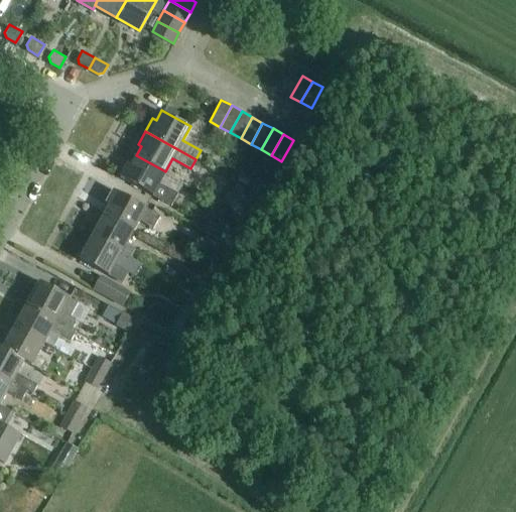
[(165,171),(136,155),(131,164),(128,162),(120,175),(170,204),(177,192),(159,181),(165,171)]
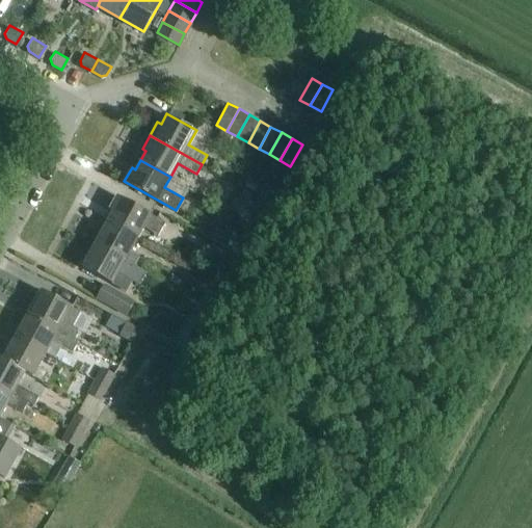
[(271,202),(278,188),(266,182),(259,195),(271,202)]
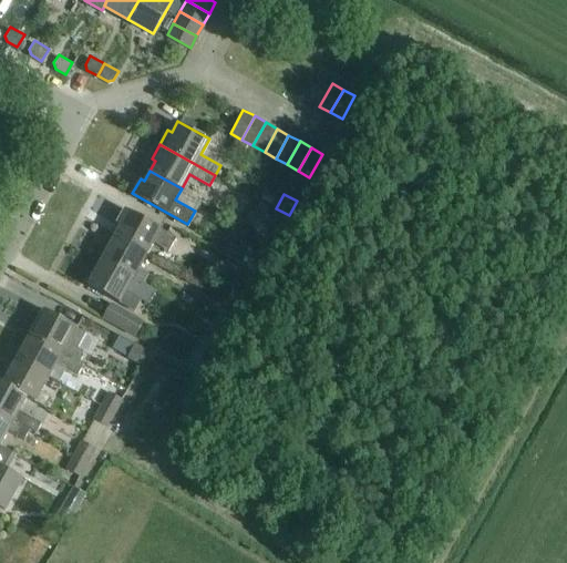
[(115,234),(146,252),(153,241),(168,249),(176,235),(125,206),(116,222),(121,224),(115,234)]
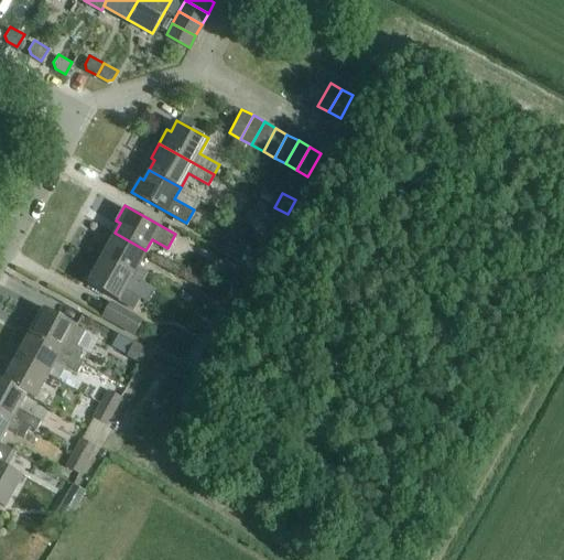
[(288,214),(274,207),(267,222),(280,228),(288,214)]
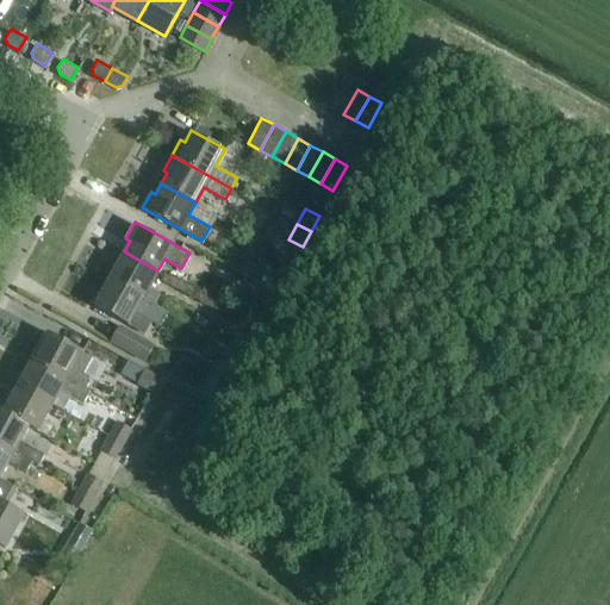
[(113,280),(154,301),(160,292),(149,286),(157,270),(124,251),(118,262),(113,260),(105,275),(113,280)]
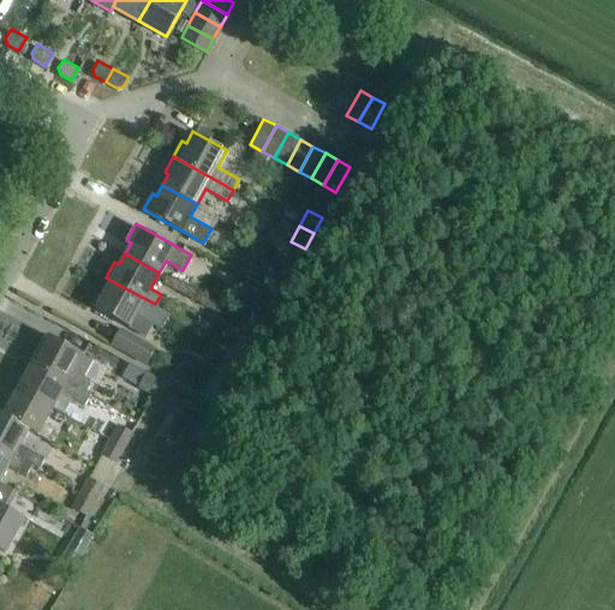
[(279,294),(266,286),(266,287),(245,275),(244,275),(236,289),(270,309),(279,294)]
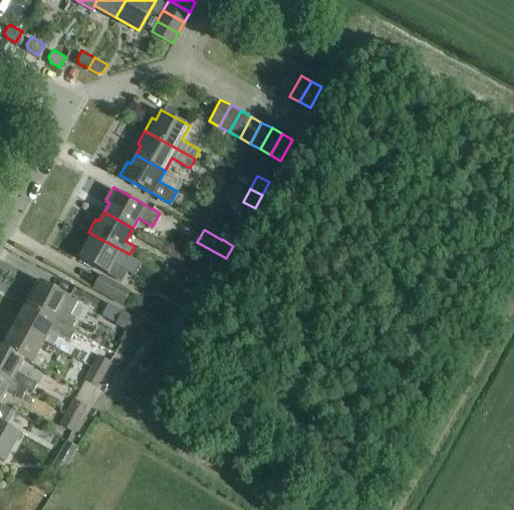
[(95,236),(88,232),(81,245),(84,247),(79,257),(121,280),(127,269),(135,273),(142,261),(130,254),(95,236)]
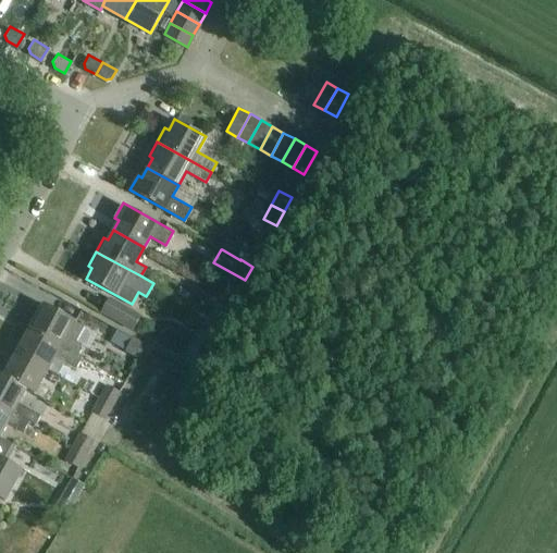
[(132,328),(140,314),(109,296),(101,310),(132,328)]
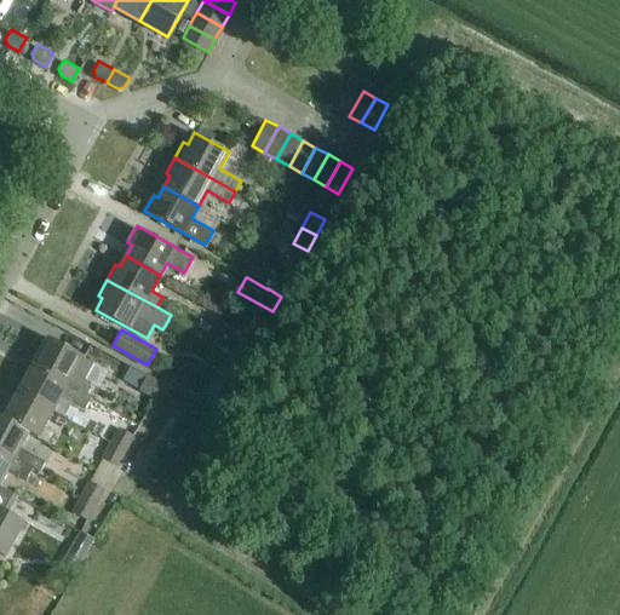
[(28,361),(84,391),(87,385),(87,380),(84,378),(93,361),(49,335),(41,348),(38,345),(28,361)]
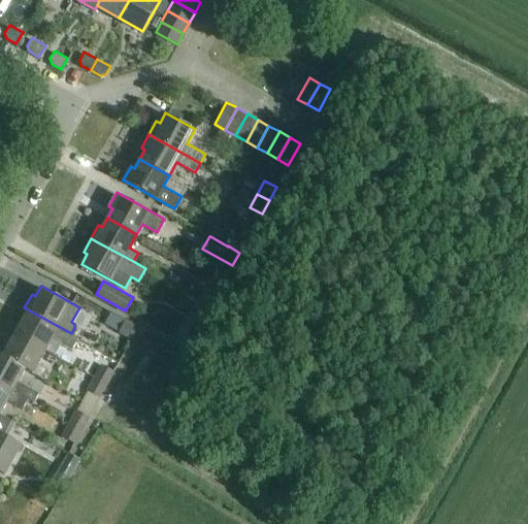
[(199,298),(210,305),(218,292),(206,286),(199,298)]
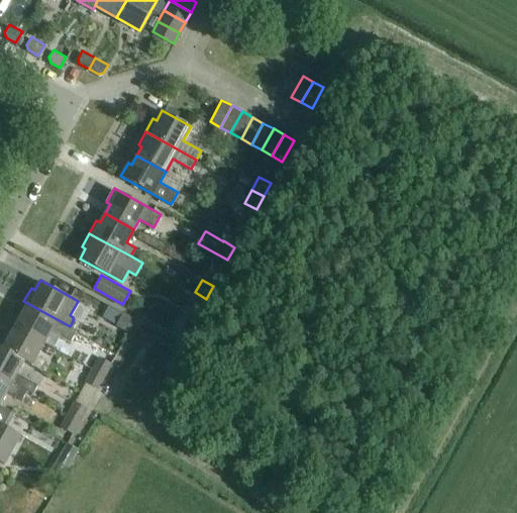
[(199,311),(206,299),(195,292),(188,305),(199,311)]
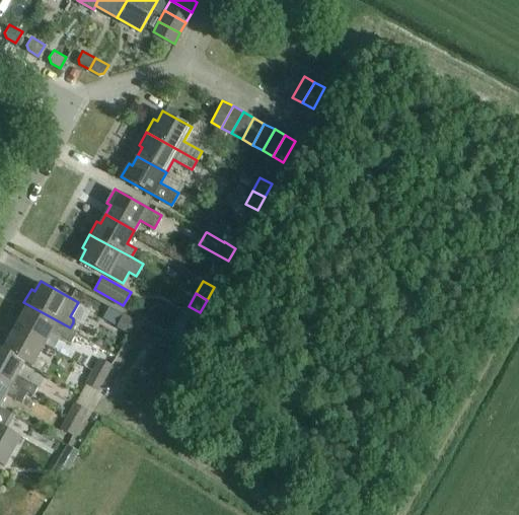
[(54,348),(61,335),(70,340),(75,330),(70,327),(23,302),(16,315),(20,317),(15,326),(44,343),(54,348)]
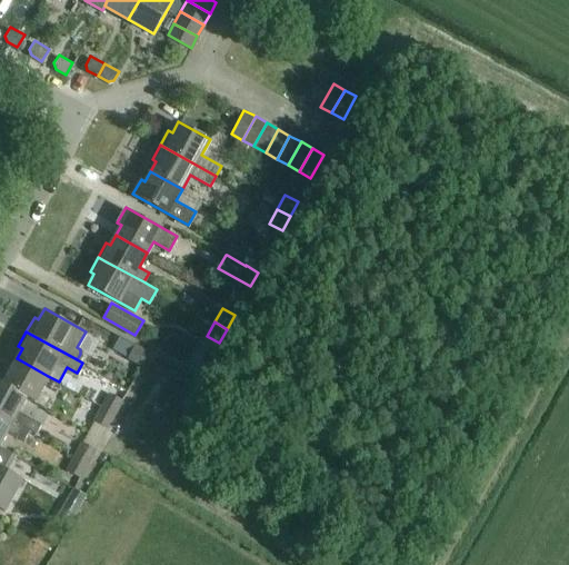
[(128,356),(141,364),(149,352),(135,344),(128,356)]
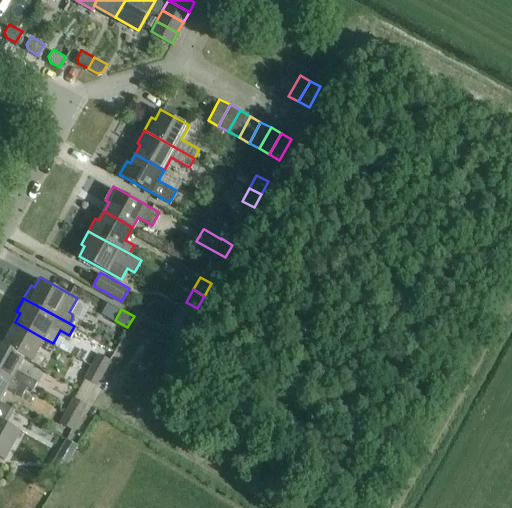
[(36,351),(43,338),(15,322),(10,331),(6,329),(0,340),(0,341),(25,355),(24,356),(40,365),(45,356),(36,351)]
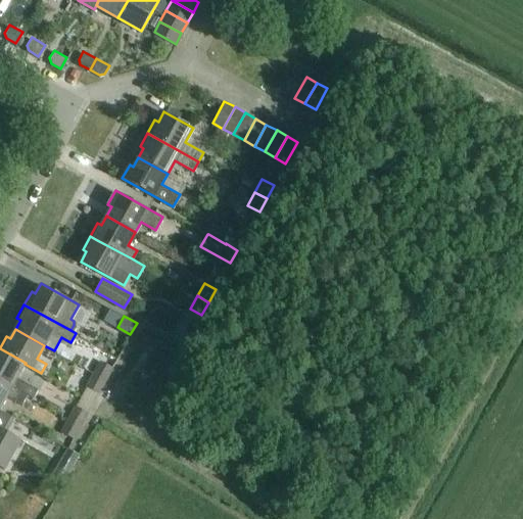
[(0,379),(21,391),(21,390),(27,393),(33,397),(38,388),(17,377),(25,364),(26,363),(0,348),(0,379)]
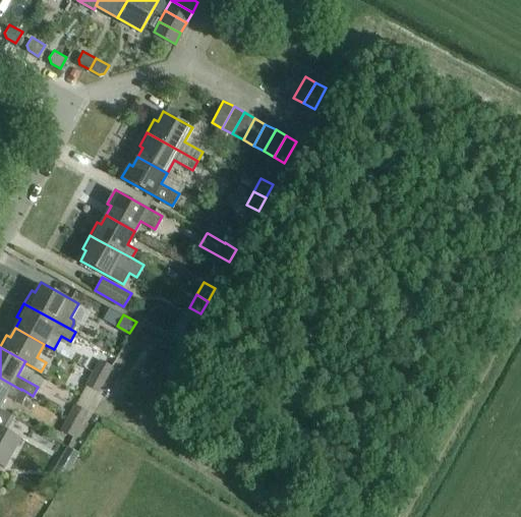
[(93,369),(92,371),(93,372),(104,379),(114,360),(93,348),(91,353),(94,355),(88,366),(93,369)]
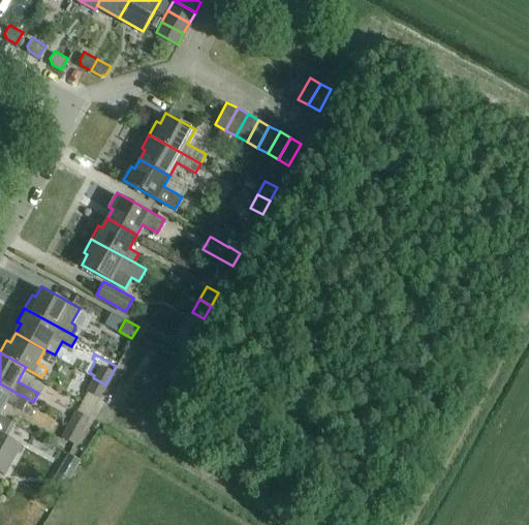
[(99,396),(105,384),(94,378),(93,377),(87,389),(99,396)]
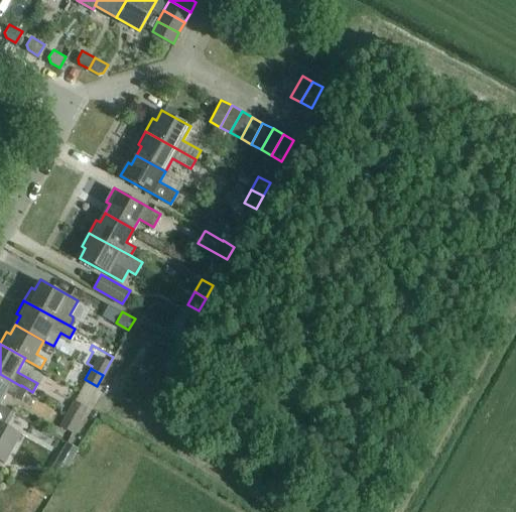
[(0,402),(7,390),(21,397),(26,388),(21,385),(21,386),(0,374),(0,402)]
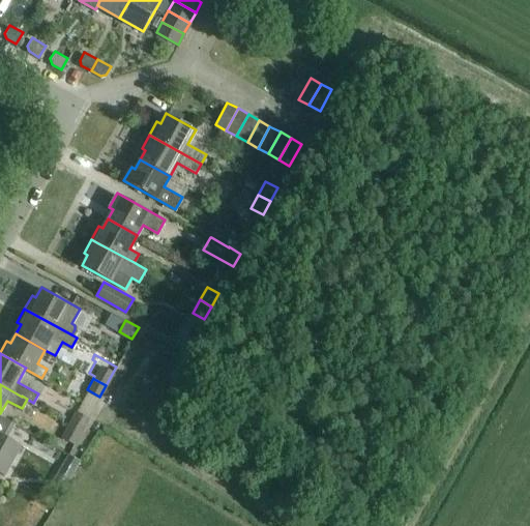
[(69,424),(82,430),(88,417),(77,410),(69,424)]
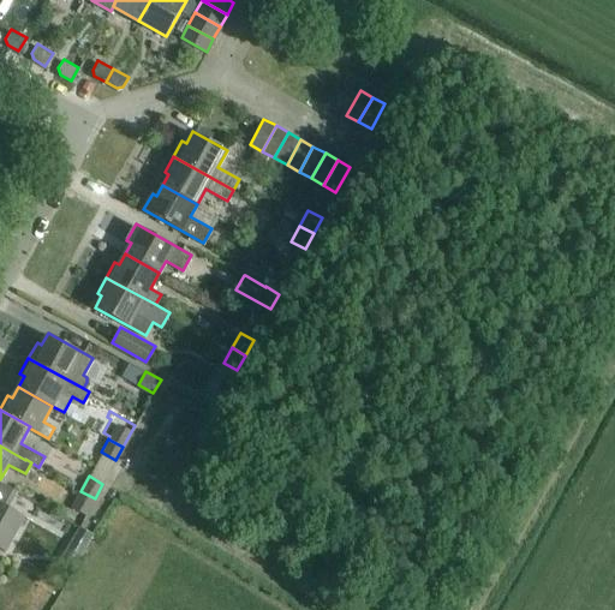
[(0,480),(0,544),(4,546),(23,513),(7,504),(16,490),(0,480)]
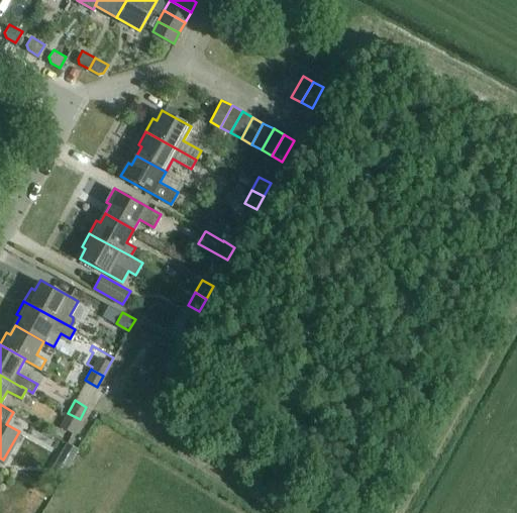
[(73,432),(80,419),(68,413),(61,425),(73,432)]
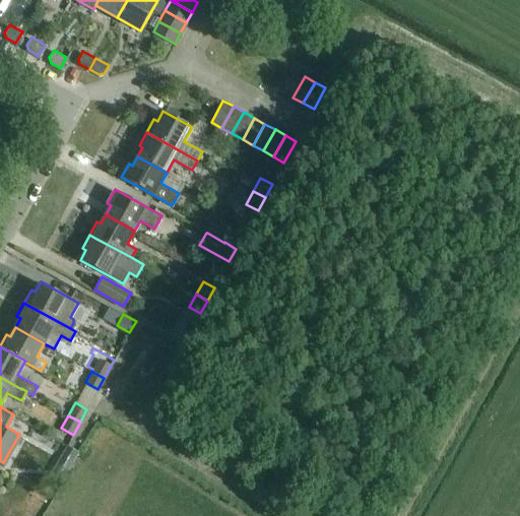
[(77,450),(66,444),(52,471),(63,477),(77,450)]
